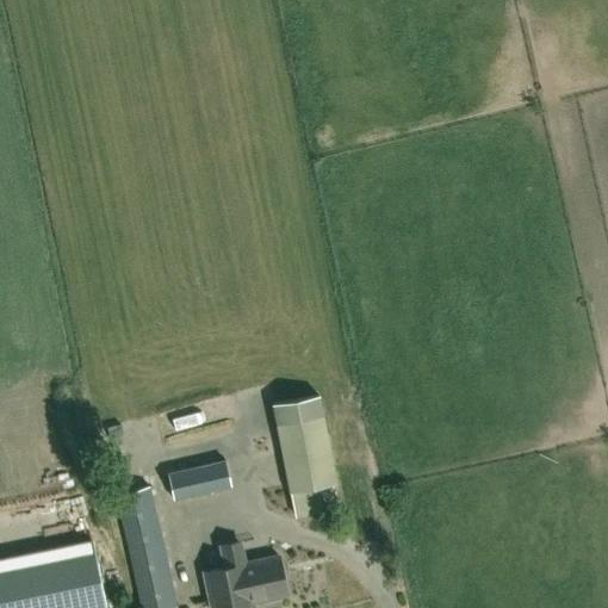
[(317,397),(272,405),(275,426),(296,517),(326,512),(321,488),(335,485),(321,417),(317,397)]
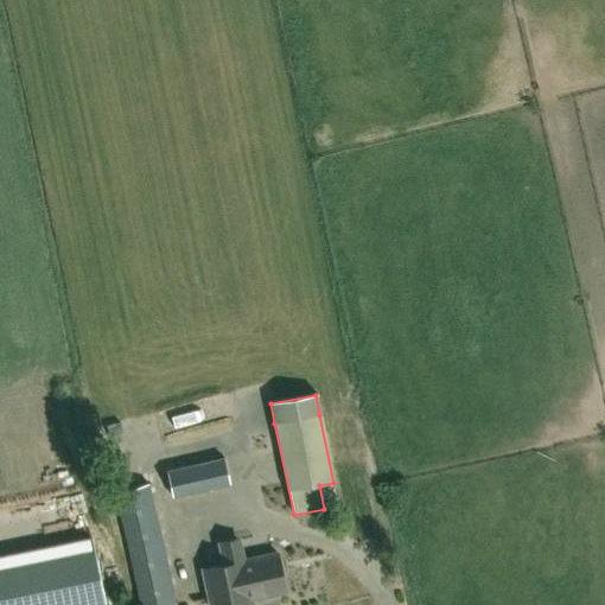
[(228,403),(159,413),(163,439),(231,430),(228,403)]
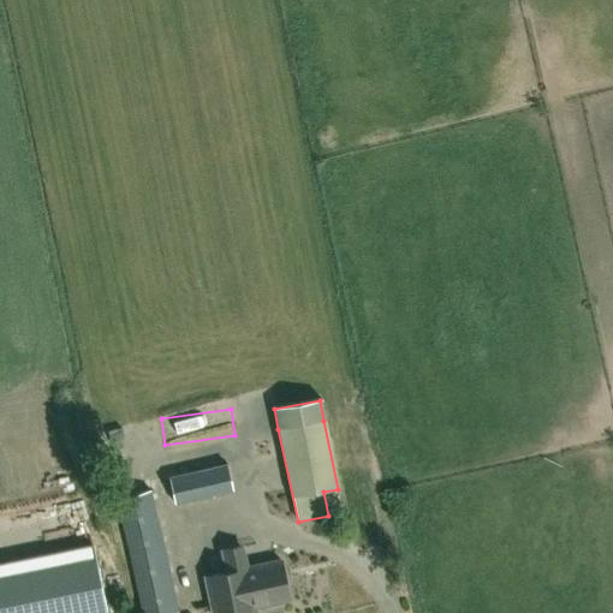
[(227,466),(170,480),(174,506),(233,493),(227,466)]
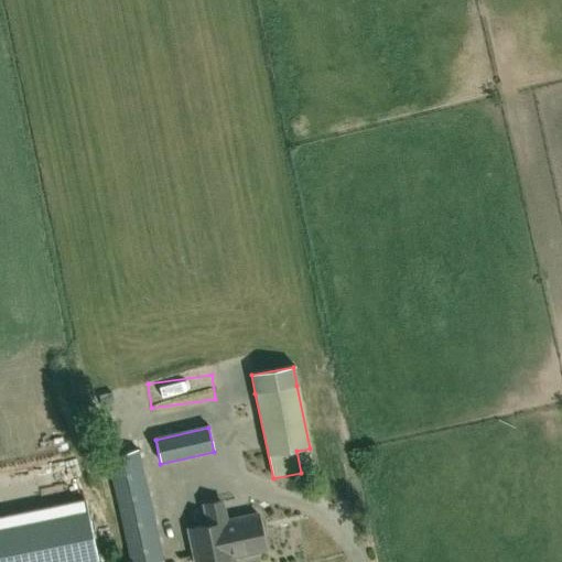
[(163,561),(138,452),(107,458),(131,561),(163,561)]
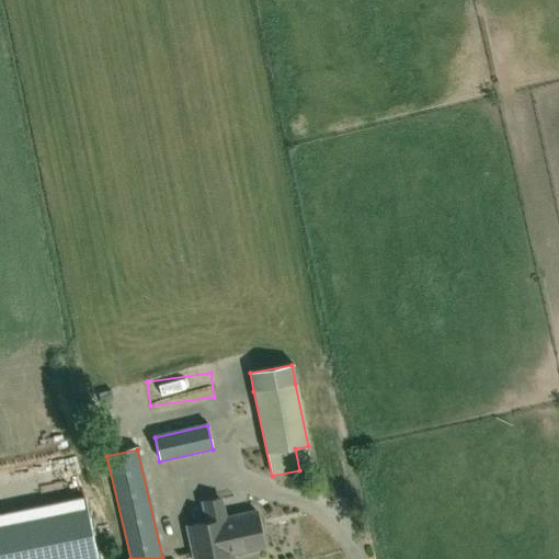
[(93,558),(81,499),(0,516),(0,558),(93,558)]
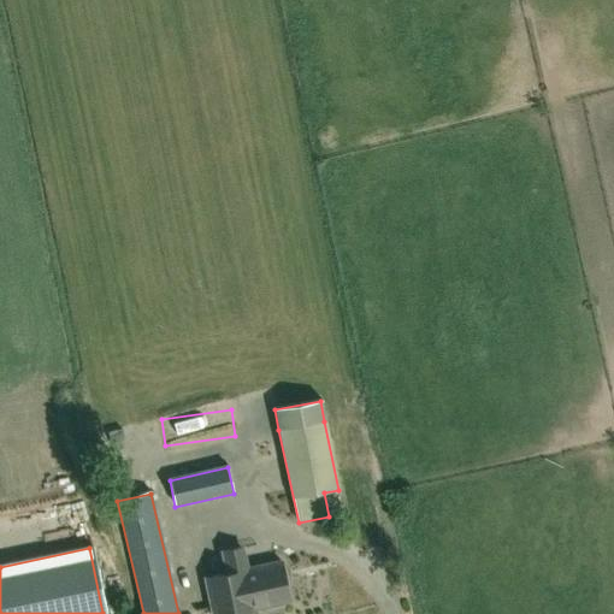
[(231,574),(207,579),(214,613),(254,613),(253,609),(290,602),(282,564),(246,572),(241,549),(224,553),(228,567),(230,567),(231,574)]
